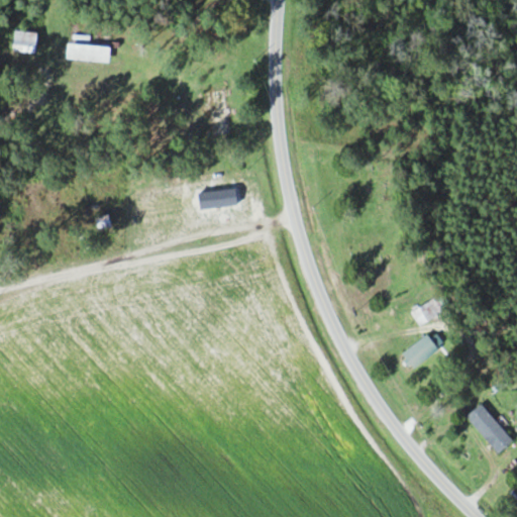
[(34,54),(37,33),(14,29),(11,50),(34,54)]
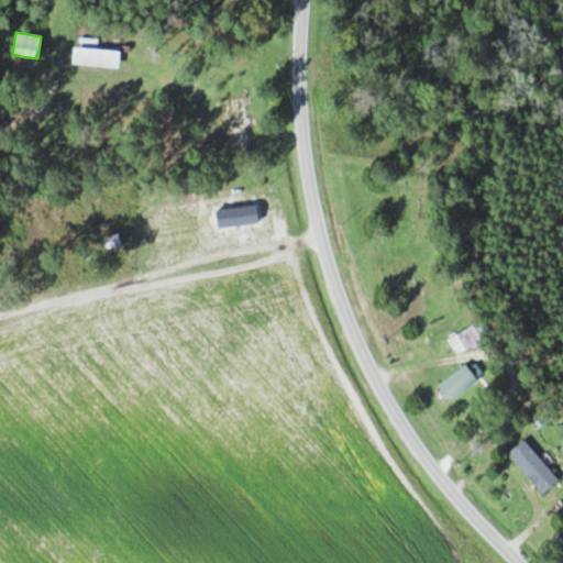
[(72,65),(119,68),(120,51),(73,47),(72,65)]
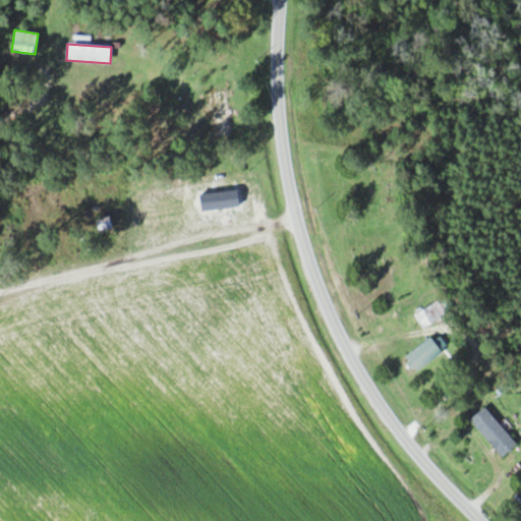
[(209,93),(215,138),(233,136),(226,91),(209,93)]
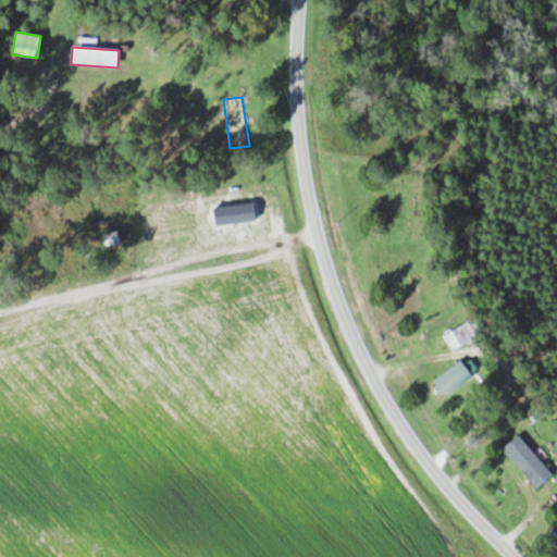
[(104,248),(119,244),(115,232),(101,236),(104,248)]
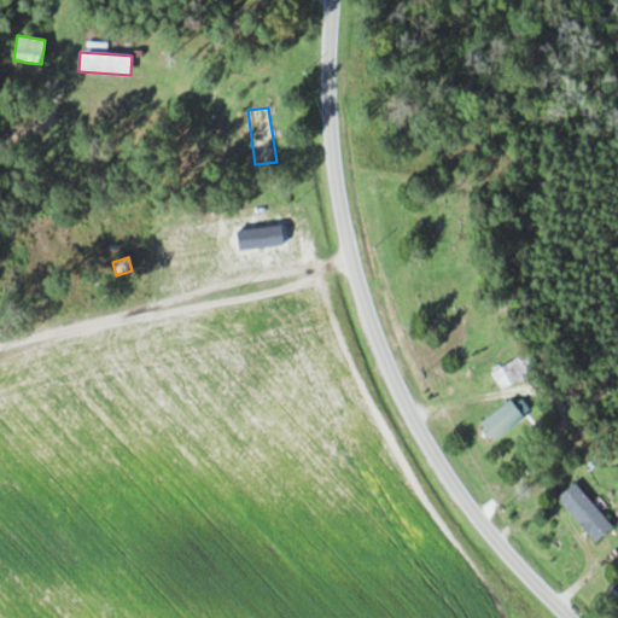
[(532,369),(520,354),(493,374),(505,390),(532,369)]
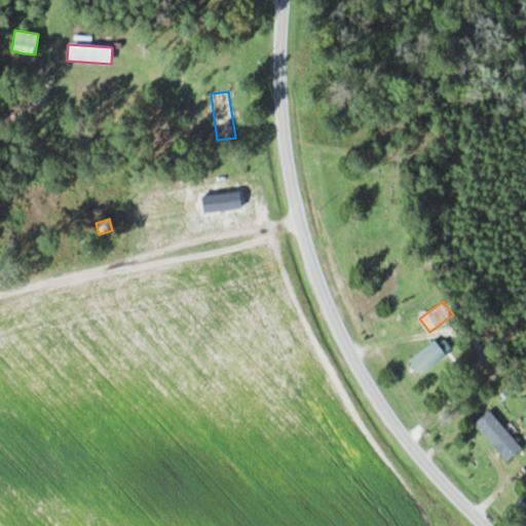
[(435,341),(408,360),(418,375),(453,352),(445,340),(438,345),(435,341)]
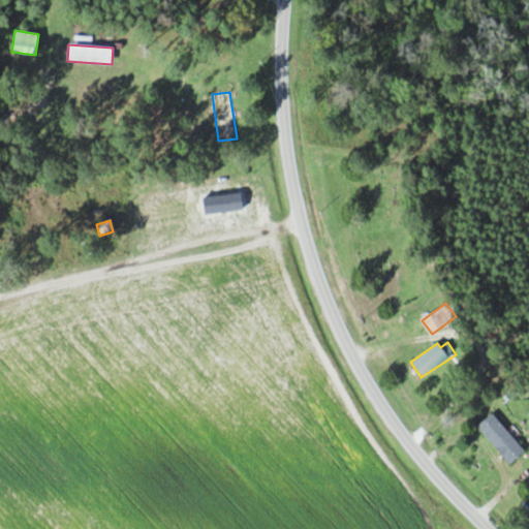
[(508,474),(528,457),(528,454),(510,432),(515,429),(505,417),(488,433),(505,455),(497,461),(508,474)]
